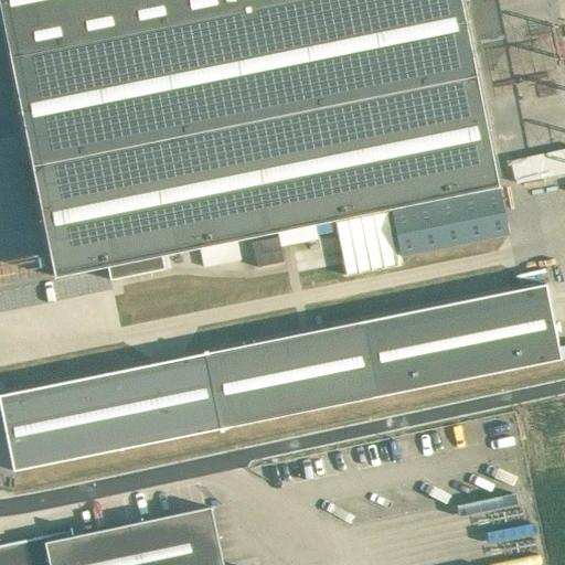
[(0,0),(56,275),(503,184),(464,0),(0,0)]
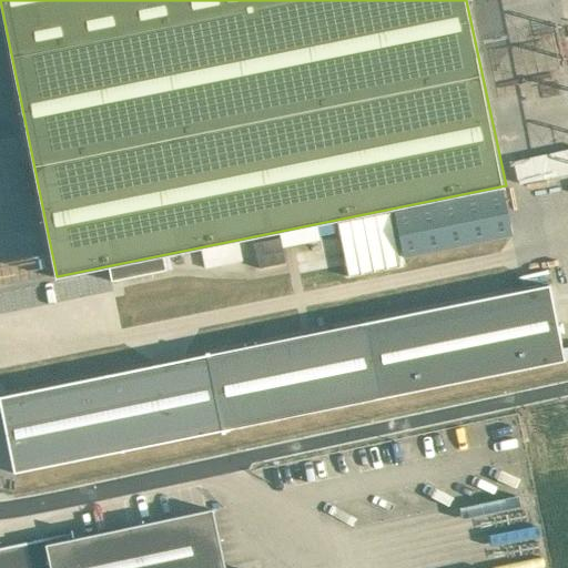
[(513,234),(504,191),(395,212),(404,255),(513,234)]
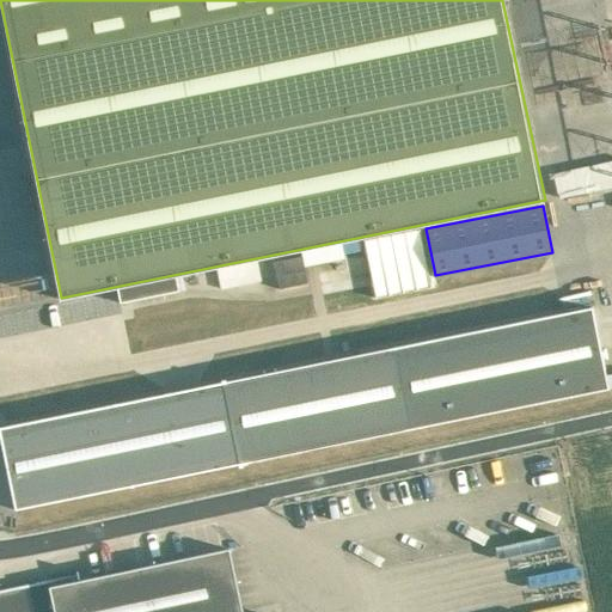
[(274,262),(279,288),(307,282),(303,255),(274,262)]
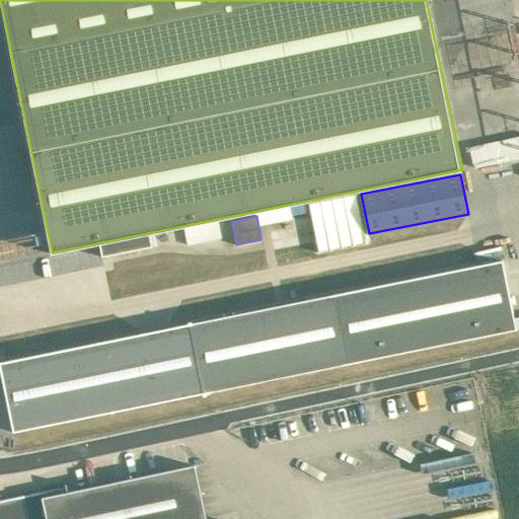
[(190,323),(204,392),(518,327),(504,258),(190,323)]
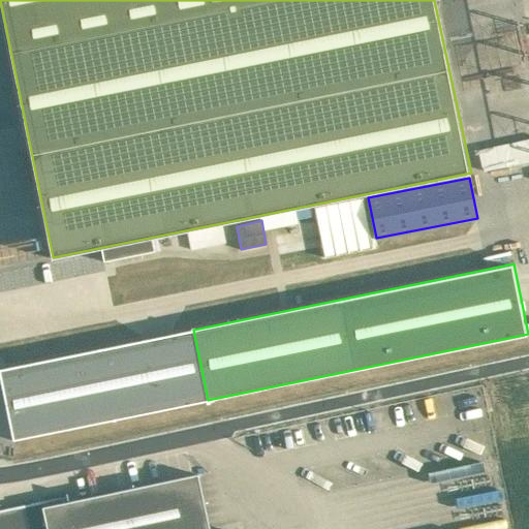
[(0,368),(83,351),(67,274),(0,287),(0,368)]
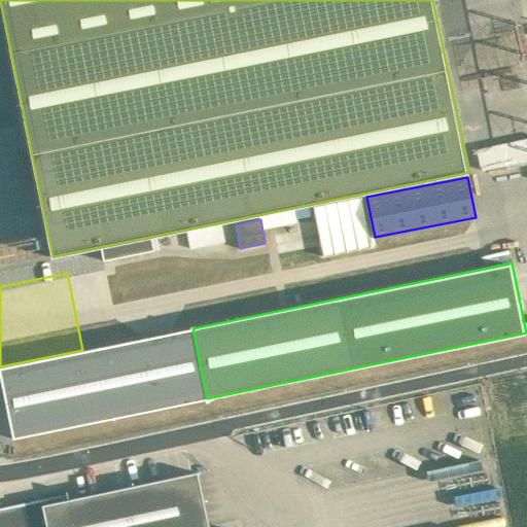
[(172,478),(51,503),(41,499),(0,508),(0,526),(209,526),(198,472),(172,478)]
